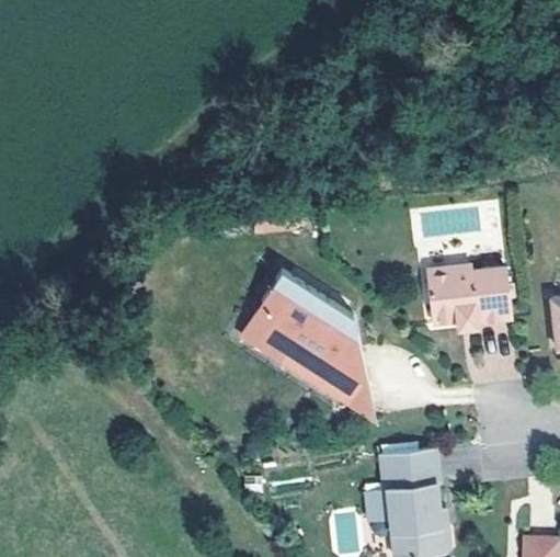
[(346,316),(275,269),(254,300),(259,304),(247,321),(282,363),(326,391),(363,384),(346,316)]
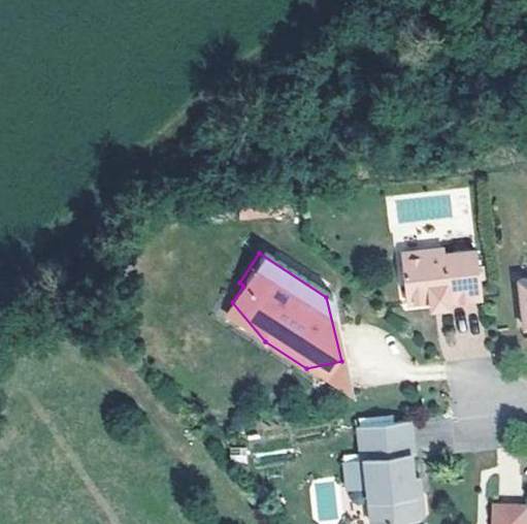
[(473,255),(442,259),(441,253),(400,258),(405,307),(428,305),(436,304),(446,303),(446,307),(479,303),(473,255)]
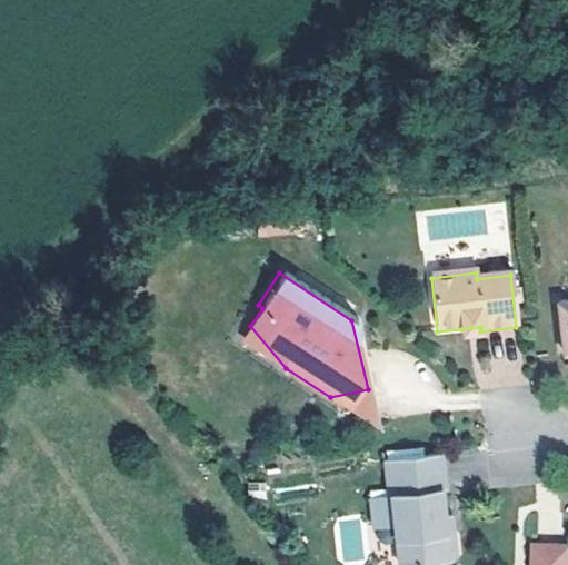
[(286,368),(250,326),(262,308),(258,305),(237,337),(286,368)]
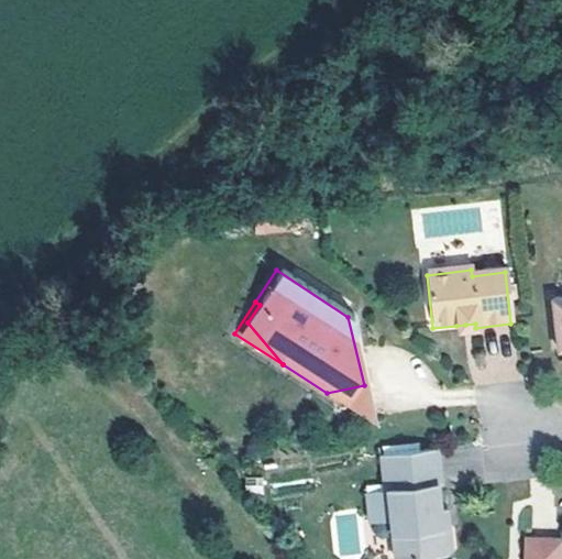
[(465,325),(456,326),(458,335),(476,332),(475,328),(475,324),(465,325)]
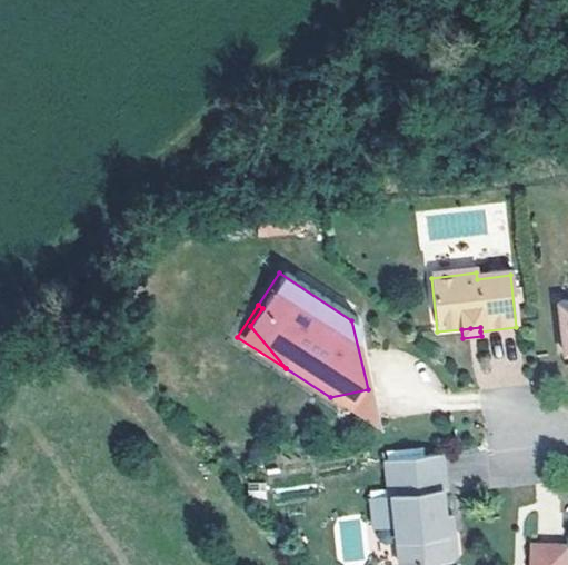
[(370,398),(368,389),(330,397),(377,428),(370,398)]
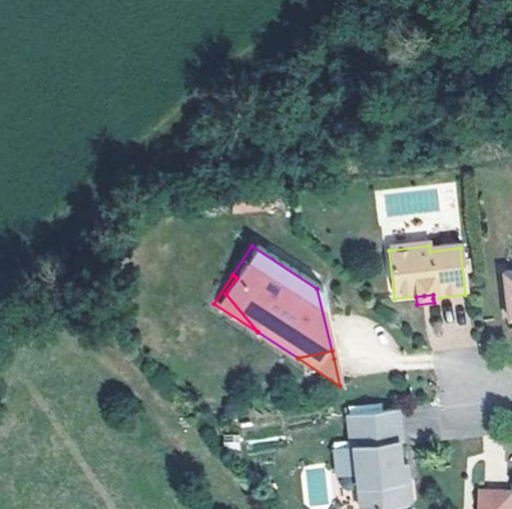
[(349,450),(353,450),(399,444),(401,444),(398,413),(345,419),(349,450)]
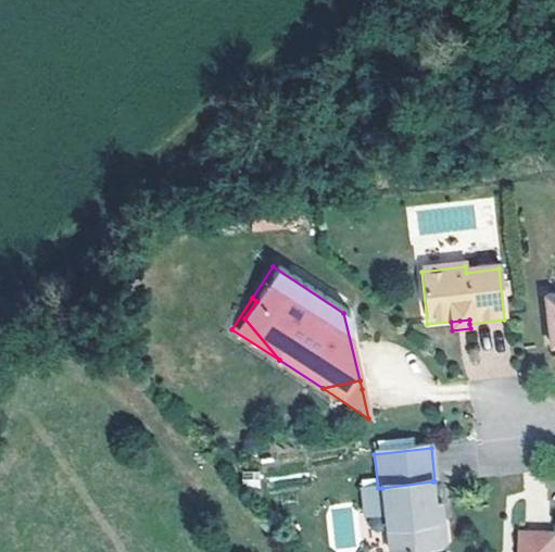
[(432,481),(382,488),(386,514),(390,551),(440,551),(445,544),(443,529),(437,525),(436,515),(434,509),(432,481)]
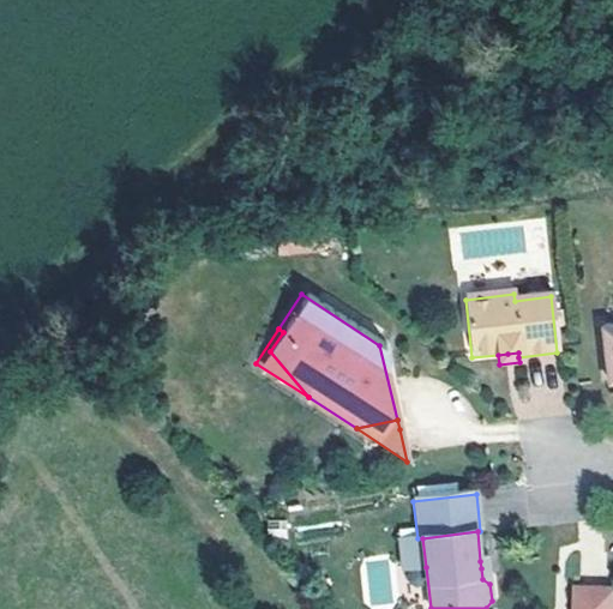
[(400,541),(403,570),(426,567),(422,538),(418,538),(400,541)]
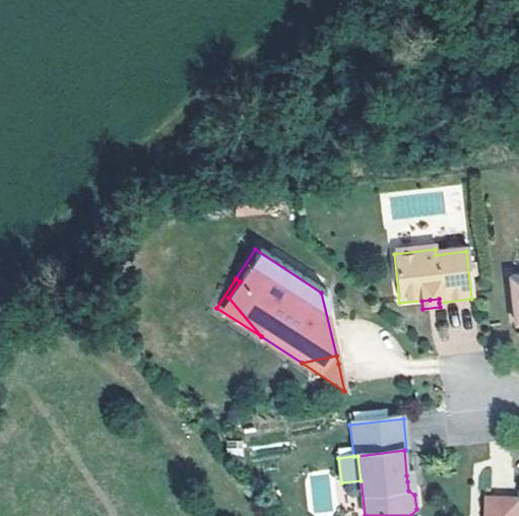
[(515,515),(516,503),(483,502),(482,515),(515,515)]
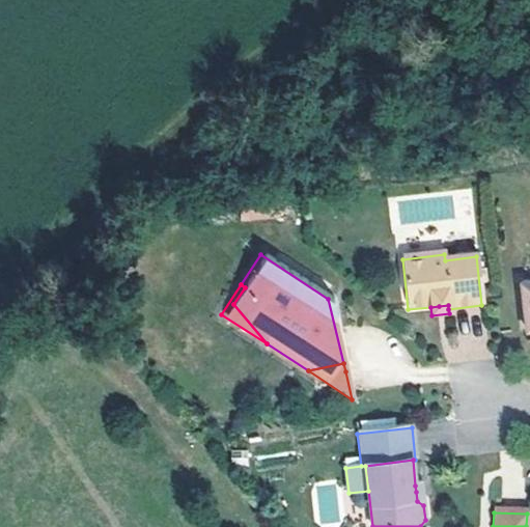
All buildings are outlined.
